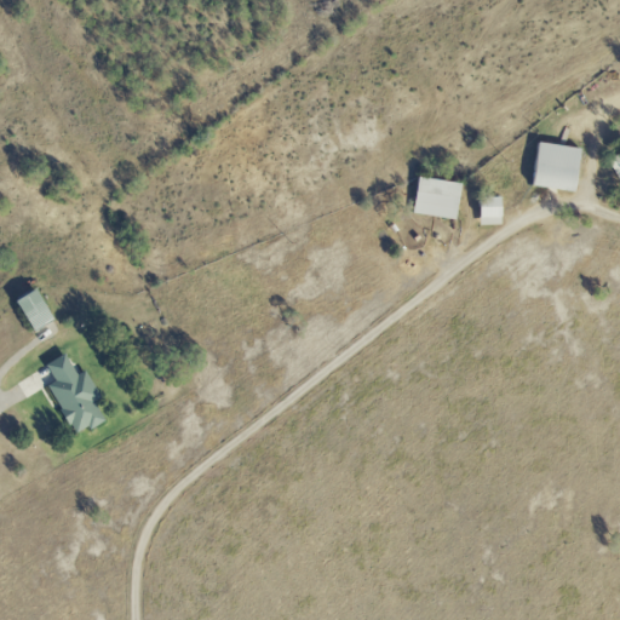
[(578,191),(583,148),(540,143),(534,187),(578,191)]
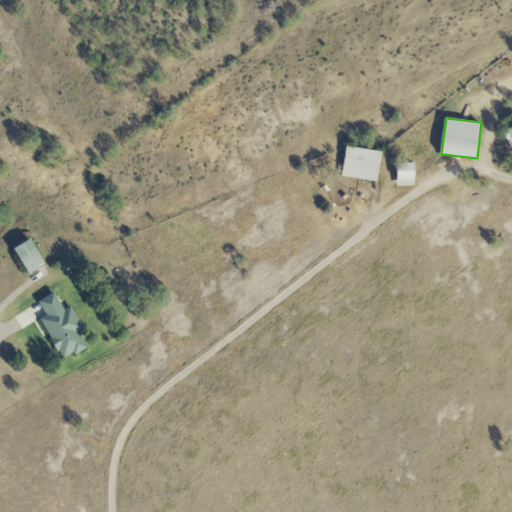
[(511,126),(503,131),(511,149),(511,126)]
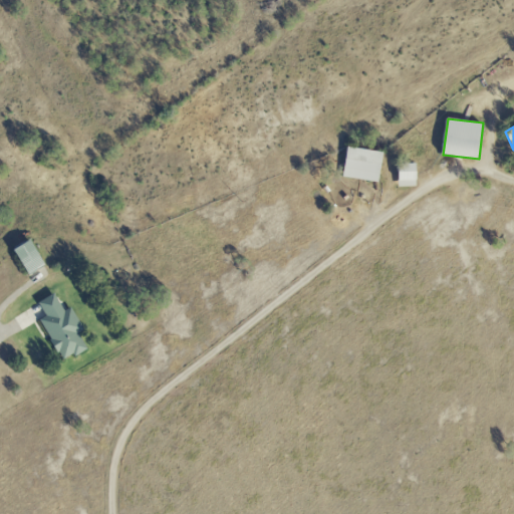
[(379,182),(382,151),(346,148),(343,178),(379,182)]
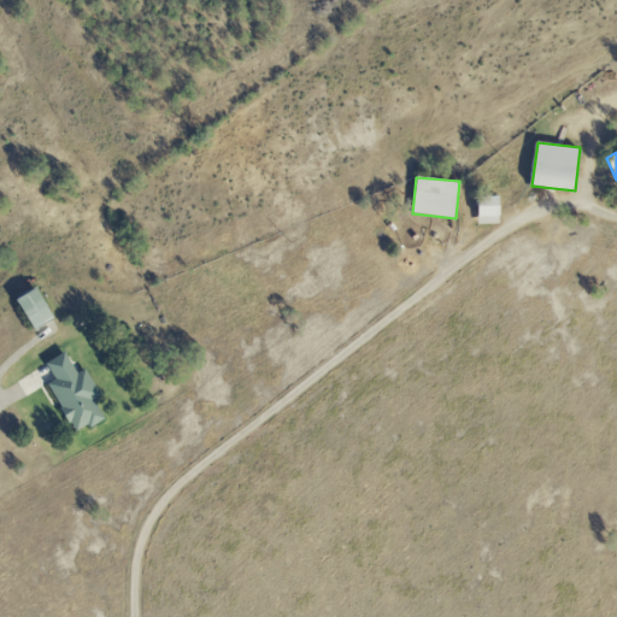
[(501,224),(501,197),(479,197),(480,224),(501,224)]
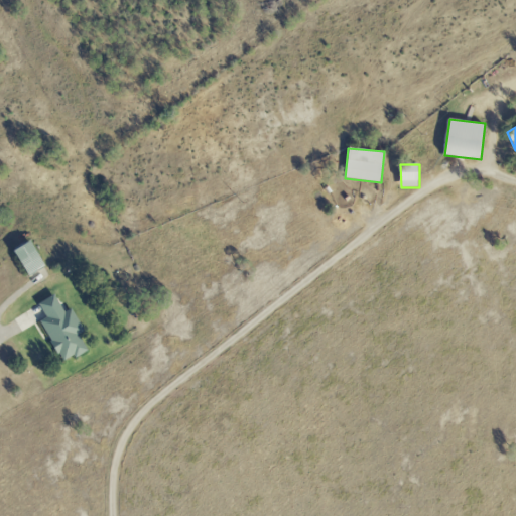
[(46,266),(32,241),(15,251),(29,276),(46,266)]
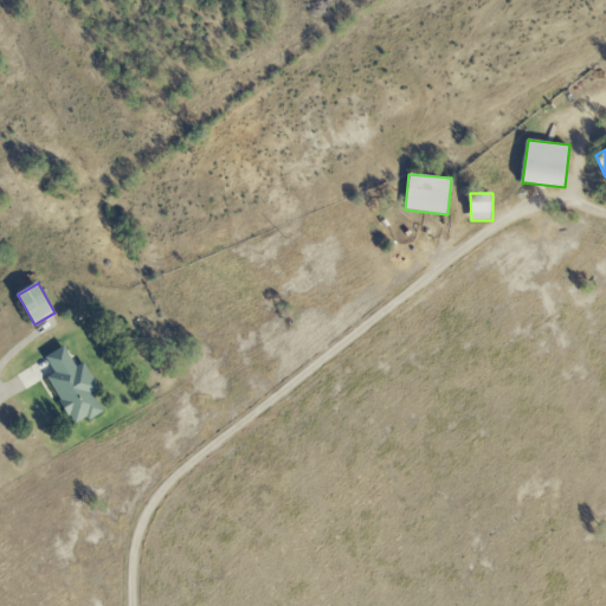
[(47,356),(56,373),(49,376),(75,426),(104,411),(94,392),(100,388),(85,362),(77,367),(66,347),(47,356)]
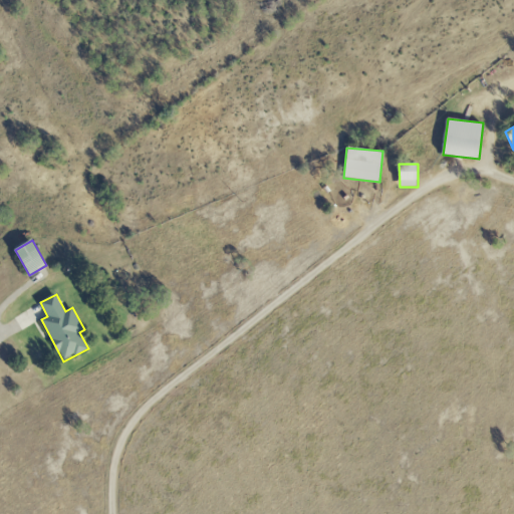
All buildings are outlined.
